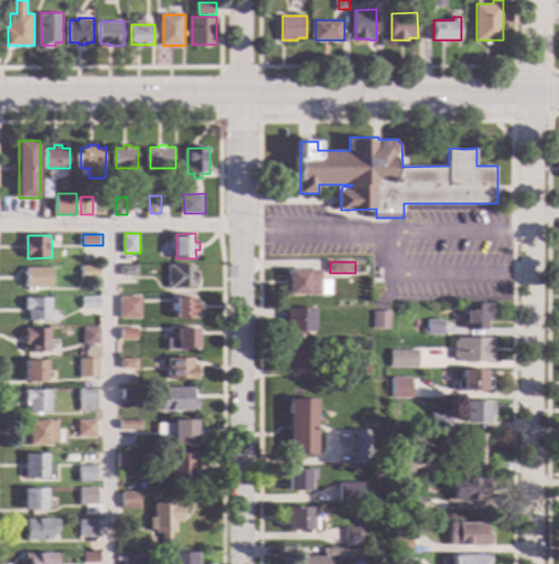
[(140,275),(124,275),(124,265),(140,265),(140,275)]
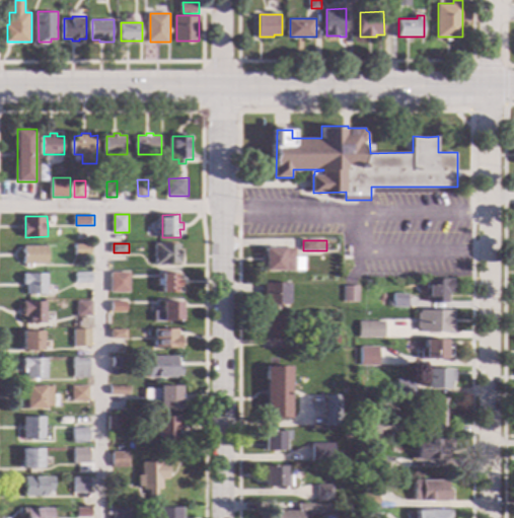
[(181,249),(184,249),(184,264),(157,264),(157,243),(181,243),(181,249)]
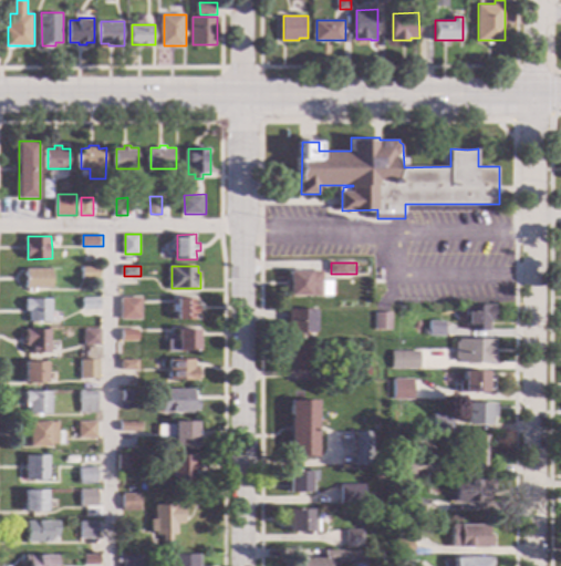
[(102,267),(102,278),(85,278),(85,267),(102,267)]
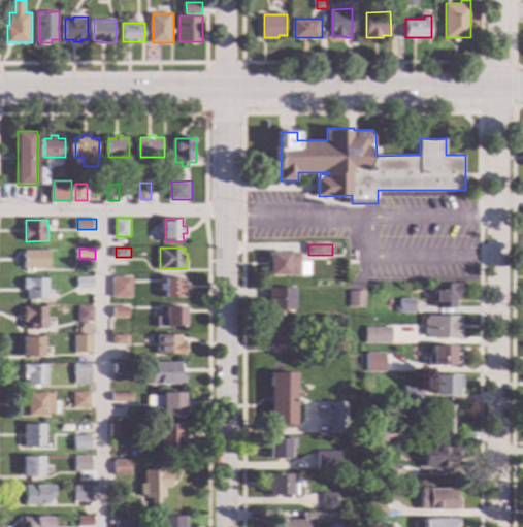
[(51,267),(27,268),(27,250),(51,250),(51,267)]
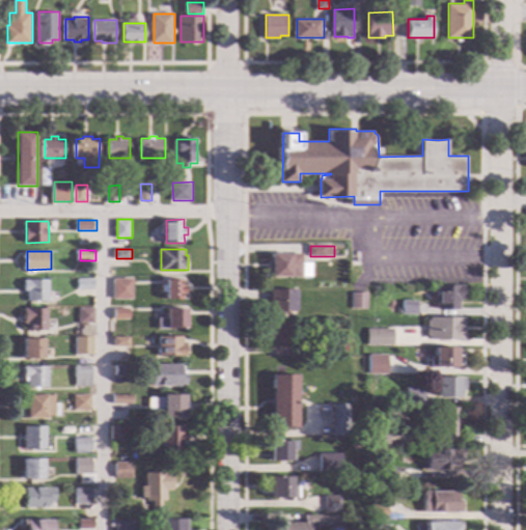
[(304,262),(314,261),(314,276),(274,276),(273,268),(271,268),(271,261),(273,261),(273,253),(304,252),(304,262)]
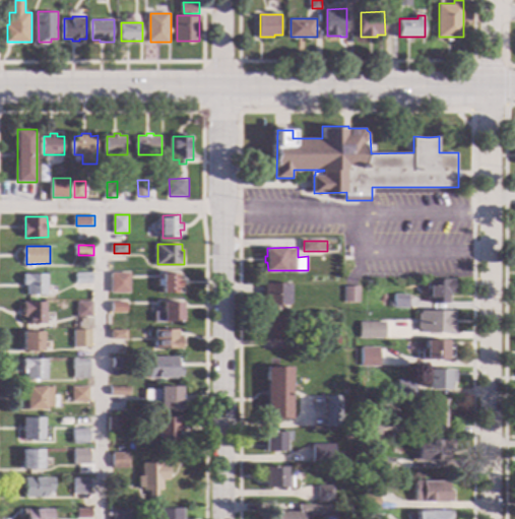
[(94,282),(78,282),(78,272),(94,272),(94,282)]
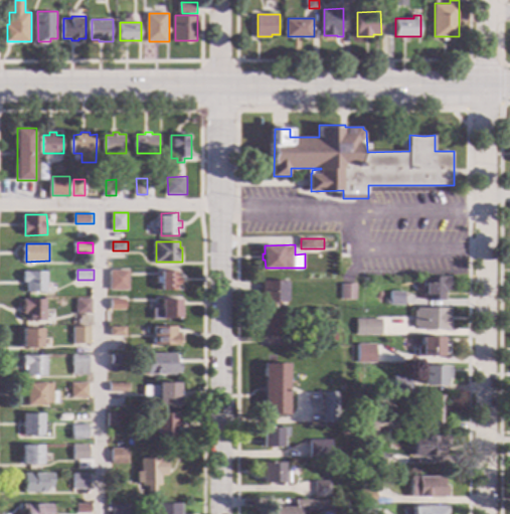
[(131,290),(113,290),(113,270),(131,270),(131,290)]
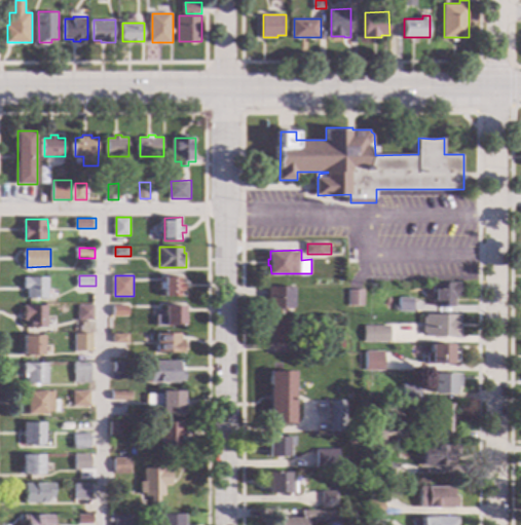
[(50,298),(30,298),(30,288),(26,288),(26,276),(49,276),(50,298)]
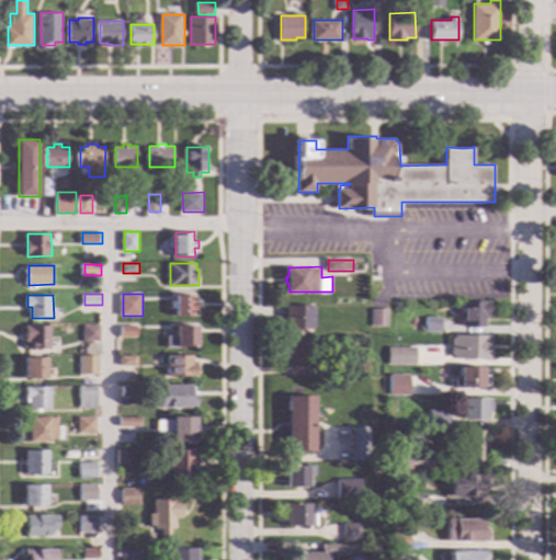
[(194,300),(197,300),(197,309),(194,309),(194,316),(177,316),(177,295),(194,295),(194,300)]
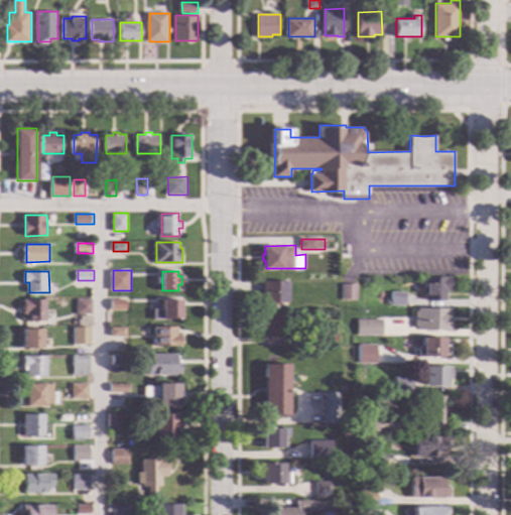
[(453,290),(449,290),(449,300),(426,300),(426,276),(453,276),(453,290)]
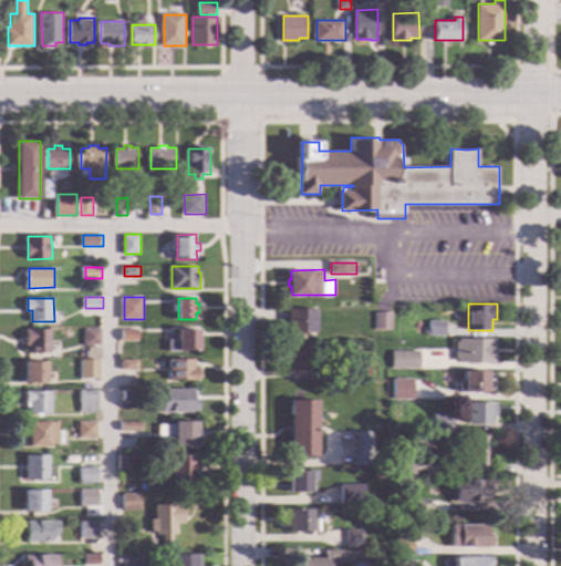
[(318,333),(300,333),(300,337),(291,337),(290,308),(317,308),(318,333)]
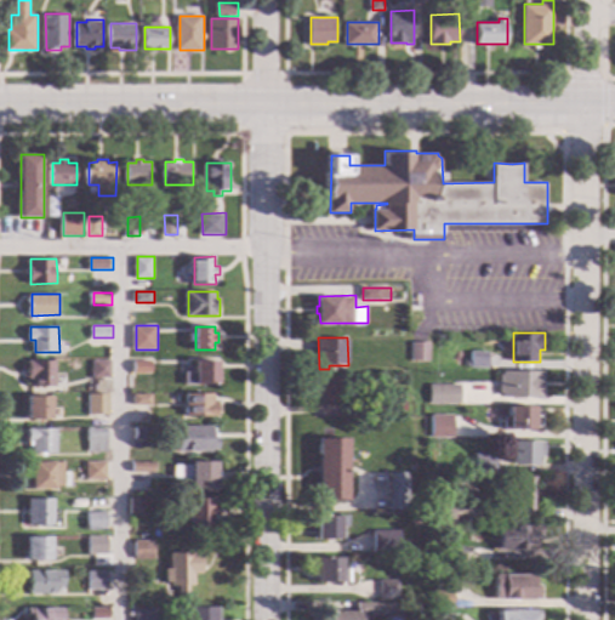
[(432,360),(414,360),(415,341),(432,342),(432,360)]
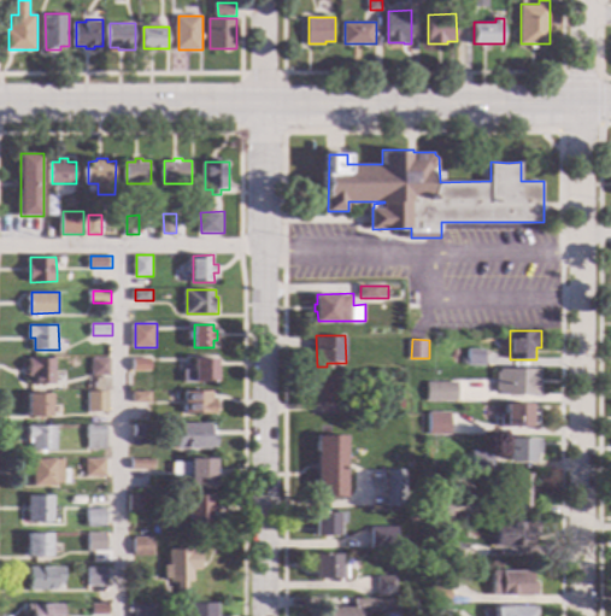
[(487,350),(487,367),(469,367),(470,350),(487,350)]
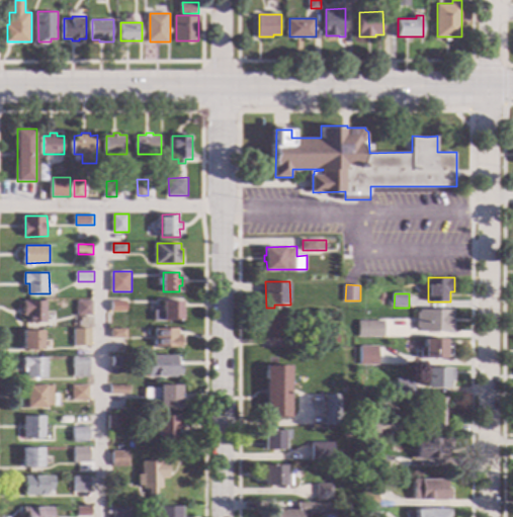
[(49,322),(28,322),(28,315),(25,315),(25,299),(49,299),(49,322)]
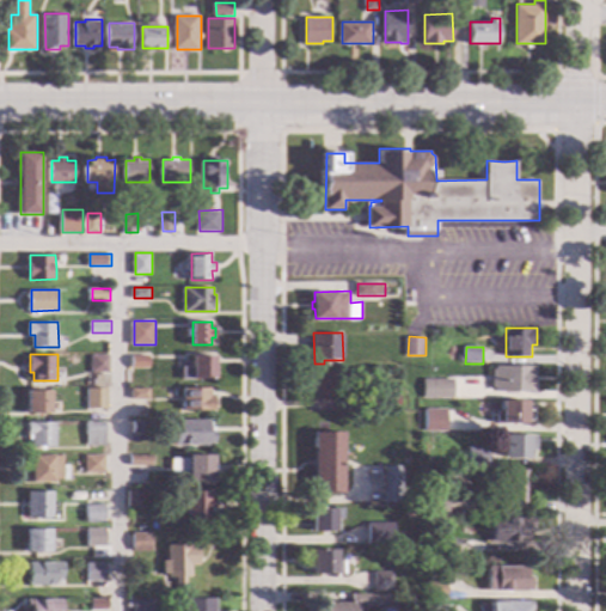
[(112,372),(95,372),(95,355),(111,354),(112,372)]
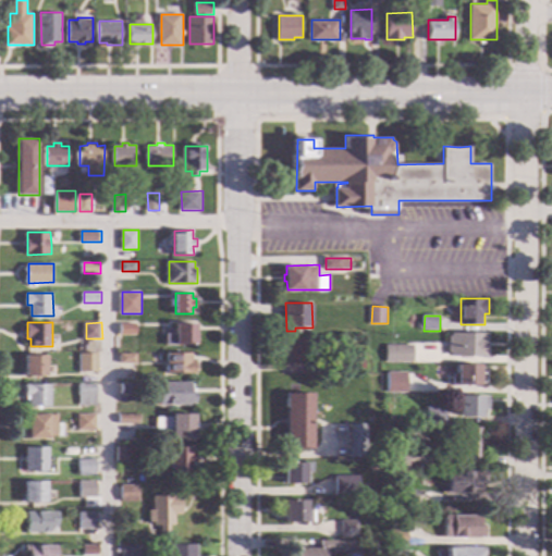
[(138,334),(122,335),(122,323),(138,323),(138,334)]
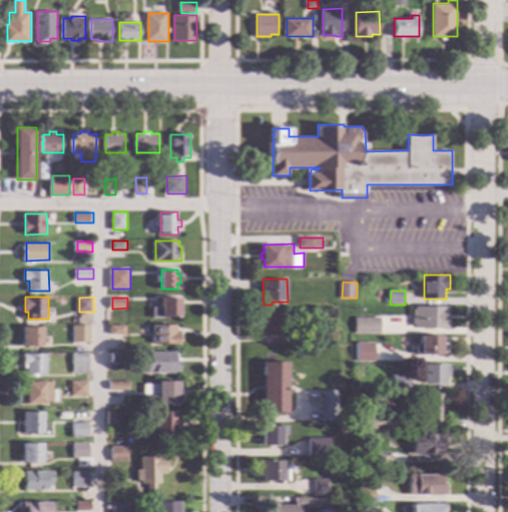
[(182,317),(154,318),(154,307),(162,306),(162,298),(181,298),(182,317)]
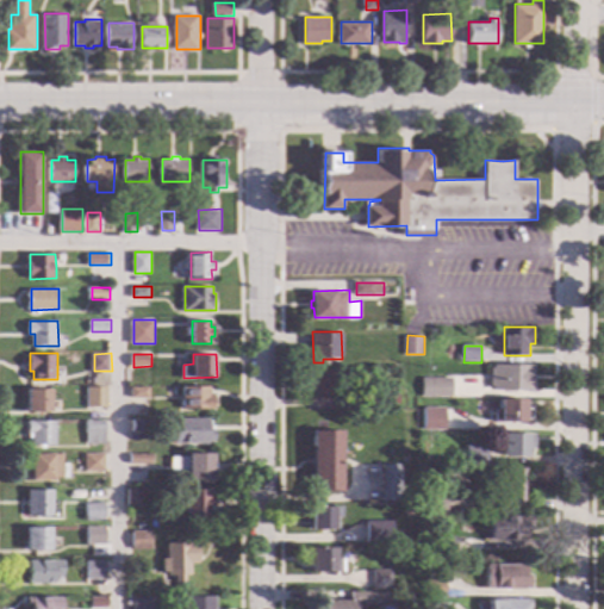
[(536,390),(496,390),(496,386),(493,386),(493,367),(496,367),(496,364),(536,365),(536,390)]
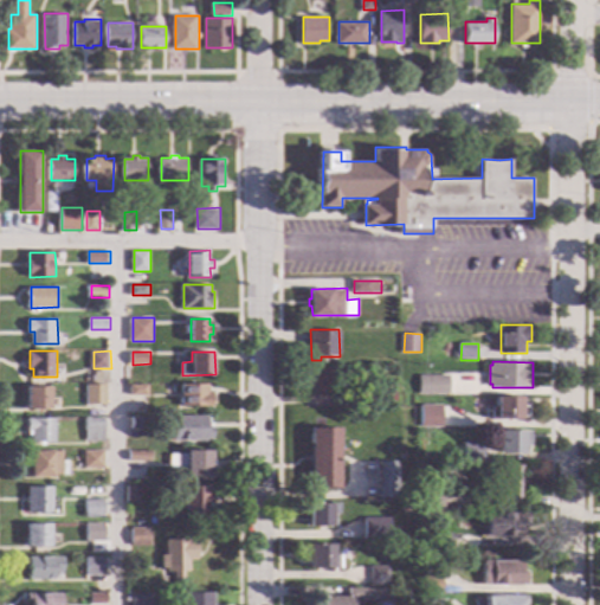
[(340,393),(316,393),(316,383),(311,383),(311,368),(340,369),(340,393)]
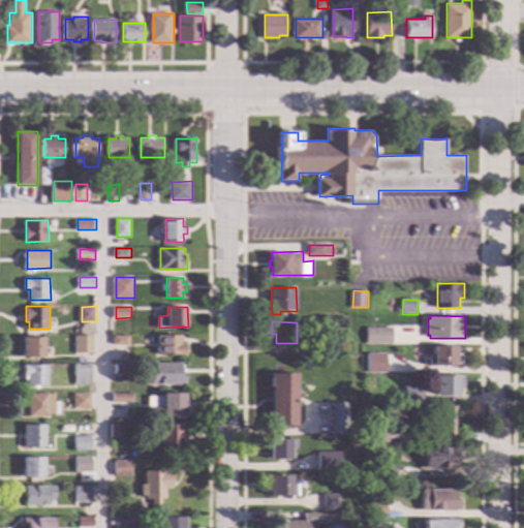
[(395,344),(371,343),(372,327),(395,327),(395,344)]
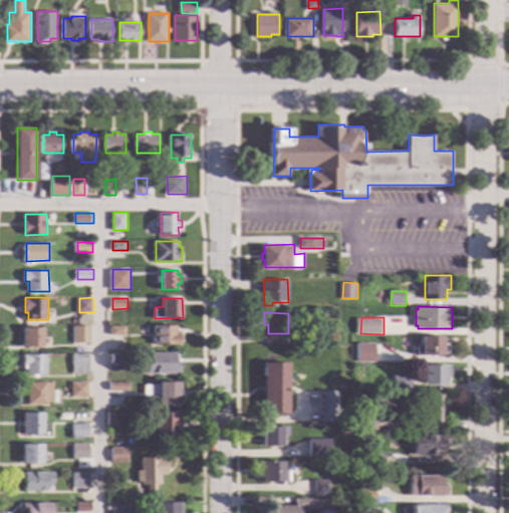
[(178,331),(182,330),(182,343),(156,344),(155,325),(178,324),(178,331)]
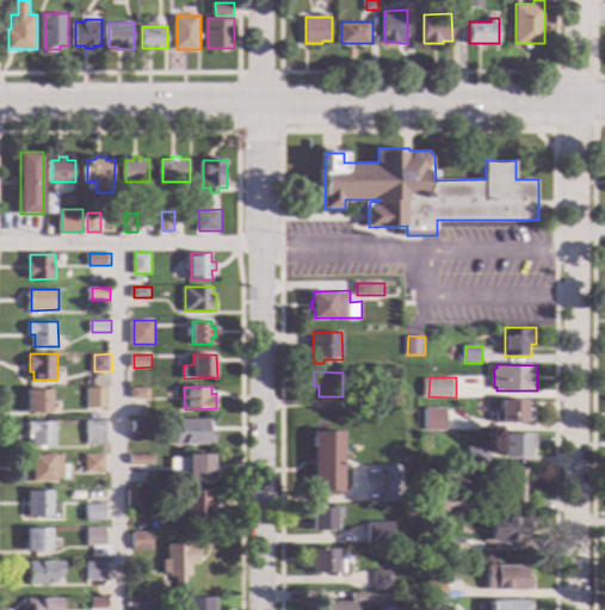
[(111,407),(91,408),(91,388),(110,387),(111,407)]
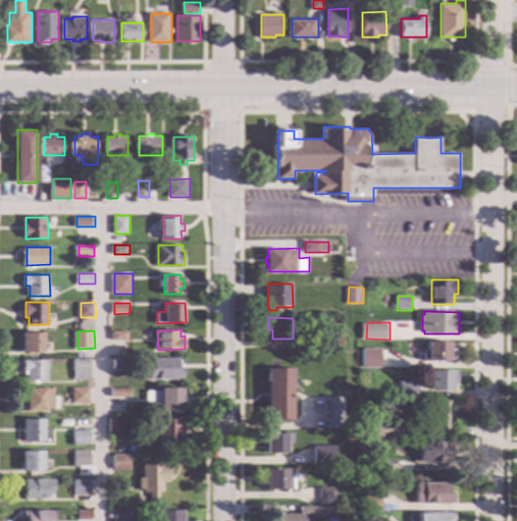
[(130,330),(130,341),(114,341),(115,330),(130,330)]
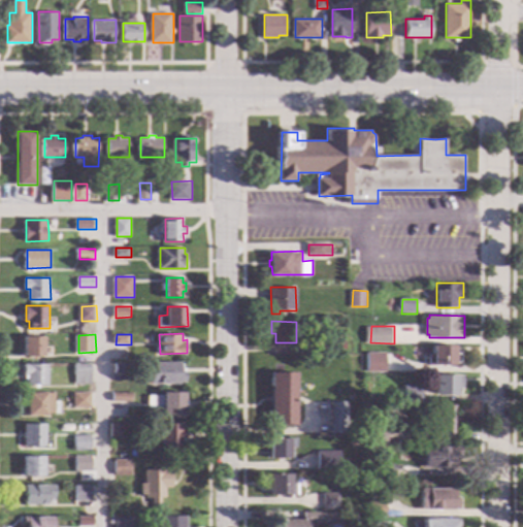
[(46,356),(27,356),(26,336),(46,336),(46,356)]
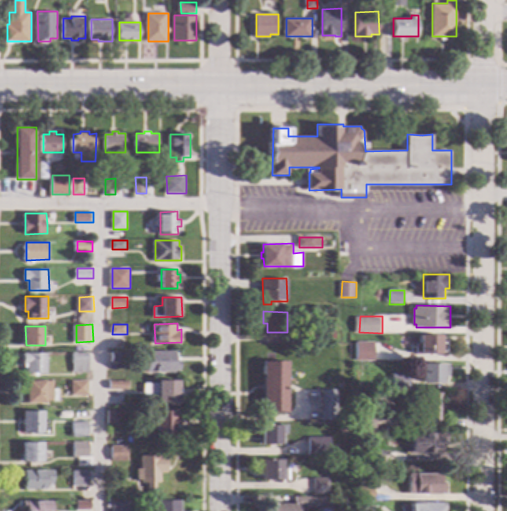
[(336,341),(321,341),(321,328),(336,328),(336,341)]
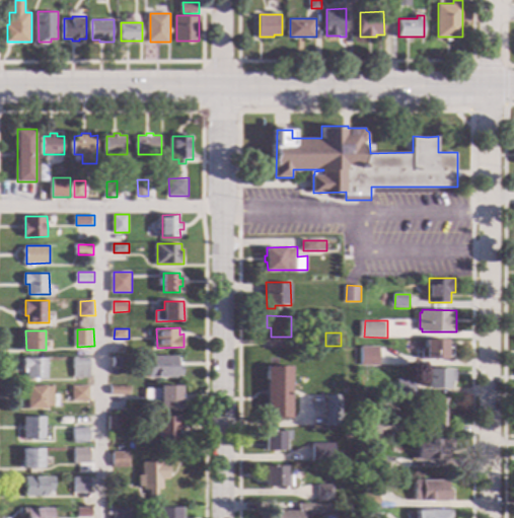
[(449,348),(454,347),(454,356),(450,357),(450,358),(424,359),(424,348),(428,348),(427,340),(449,340),(449,348)]
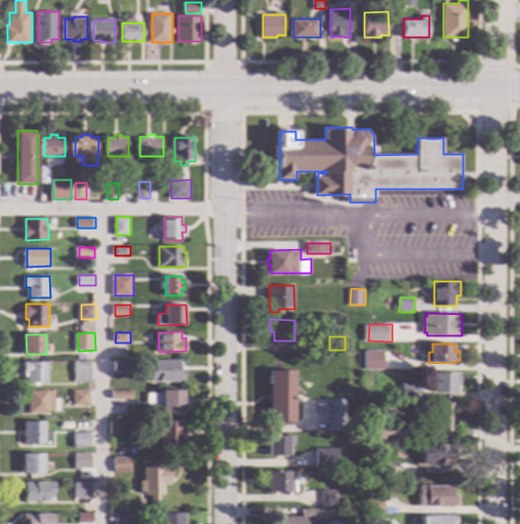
[(366,369),(385,369),(385,350),(367,350),(366,369)]
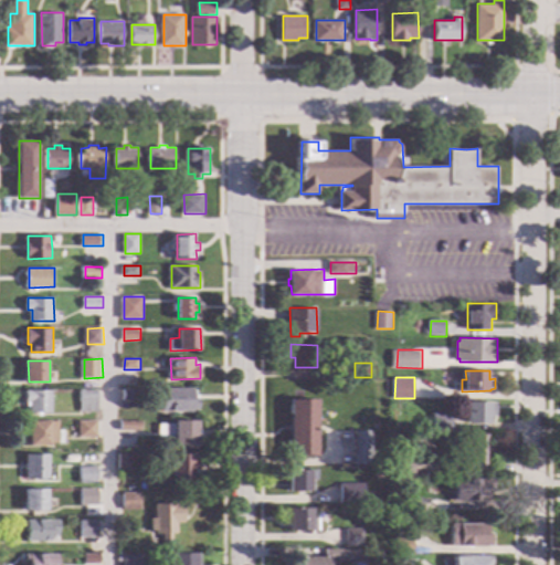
[(196,397),(200,397),(201,409),(194,409),(194,410),(164,411),(162,388),(194,388),(196,397)]
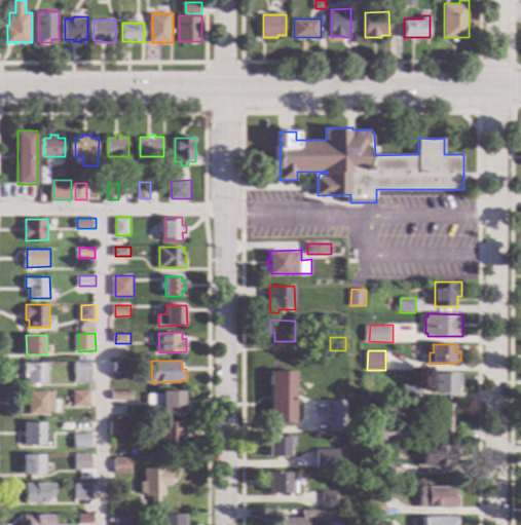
[(49,363),(49,383),(30,383),(30,373),(27,373),(27,362),(49,363)]
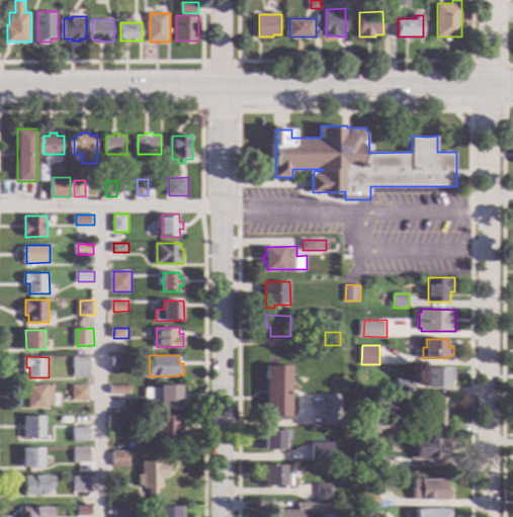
[(92,376),(76,376),(75,356),(92,356),(92,376)]
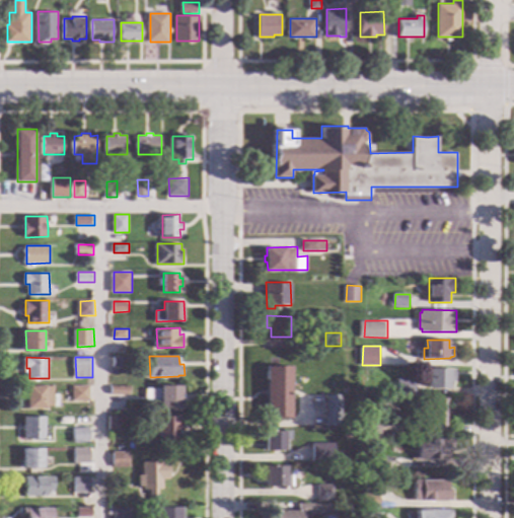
[(131,366),(116,366),(116,357),(131,357),(131,366)]
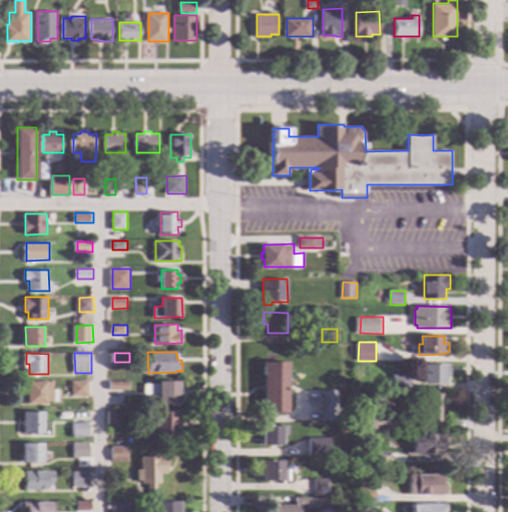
[(289,413),(265,413),(265,362),(289,362),(289,413)]
